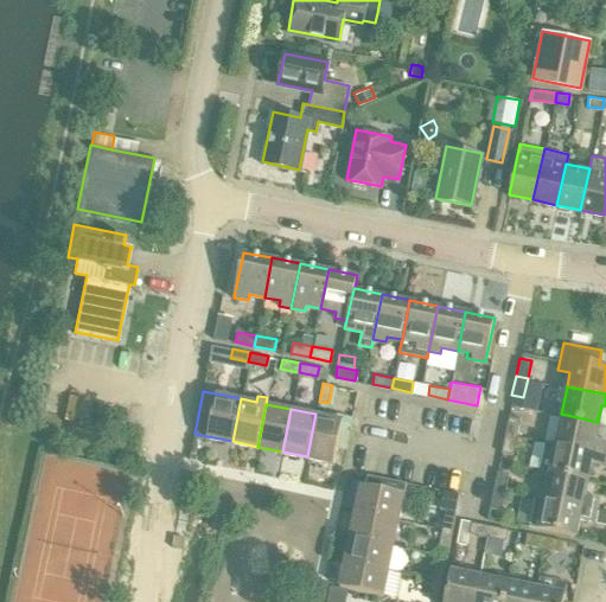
[(333,462),(342,420),(316,414),(307,456),(333,462)]
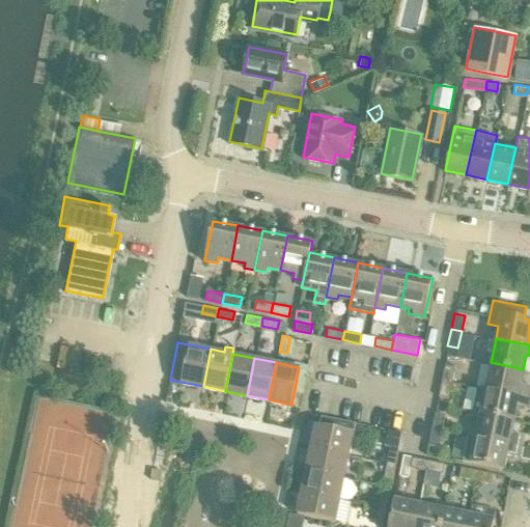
[(451,380),(454,364),(444,362),(441,378),(451,380)]
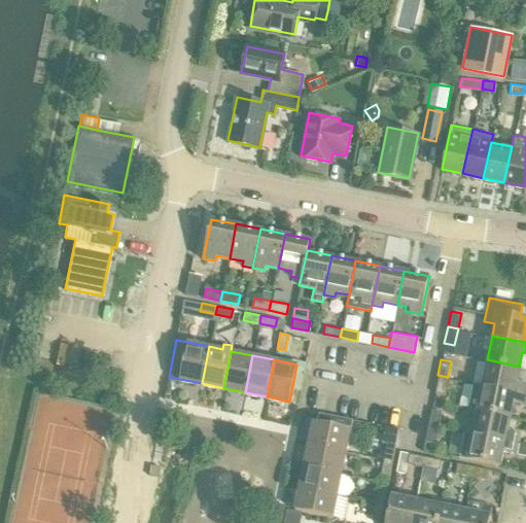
[(525,392),(525,383),(516,381),(519,367),(487,359),(482,384),(525,392)]
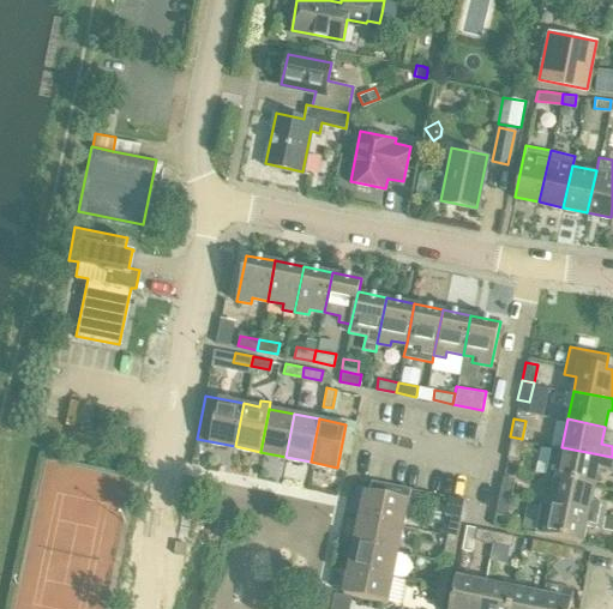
[(529,454),(532,444),(522,441),(522,439),(510,436),(506,456),(518,458),(520,452),(529,454)]
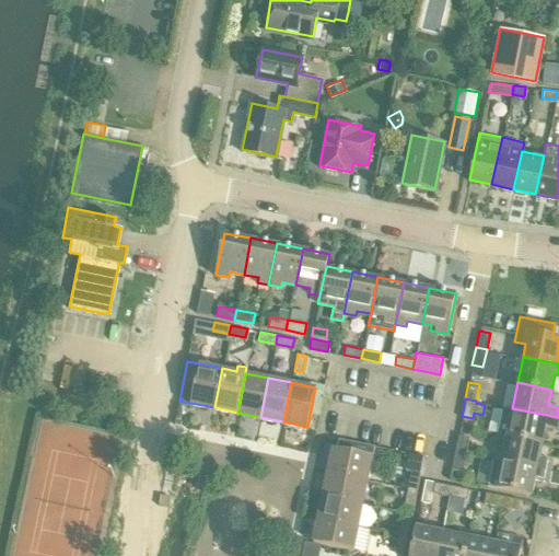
[(557,428),(558,417),(512,408),(503,406),(498,432),(508,435),(508,433),(542,441),(544,426),(557,428)]
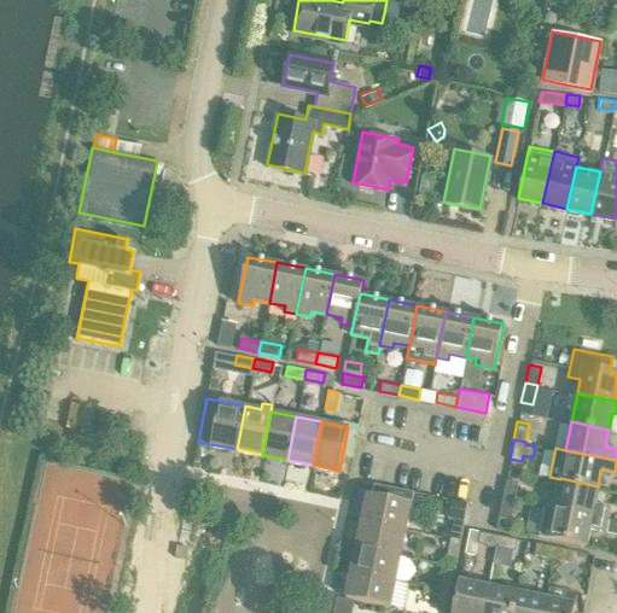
[(549,477),(547,477),(545,490),(557,492),(554,507),(606,518),(609,506),(594,503),(598,486),(560,478),(560,479),(549,477)]
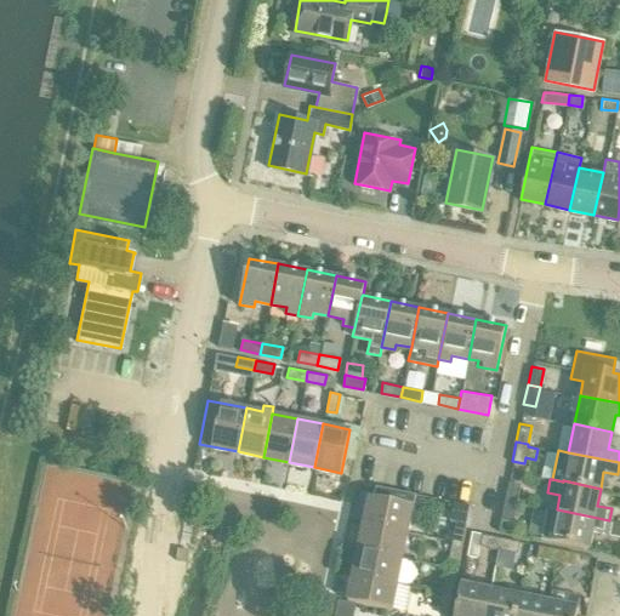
[(516,501),(519,483),(508,480),(505,498),(516,501)]
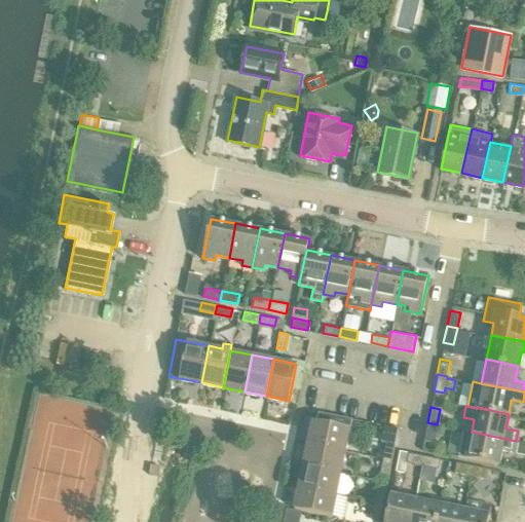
[(312,419),(308,442),(344,449),(351,417),(319,411),(316,420),(312,419)]
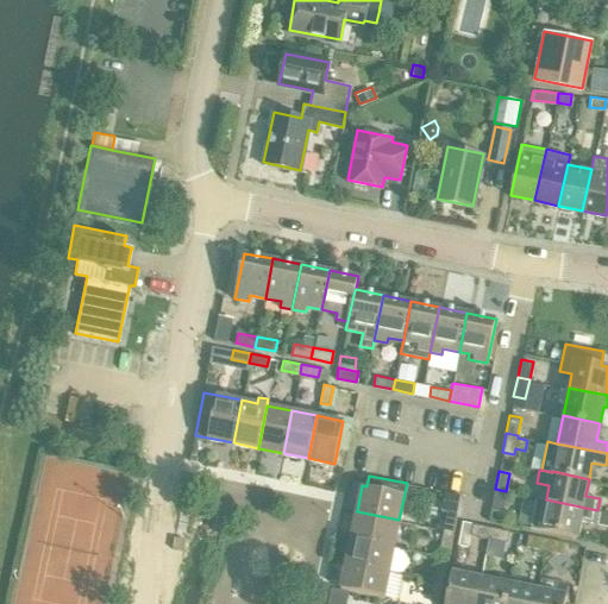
[(502,510),(506,491),(495,489),(491,508),(502,510)]
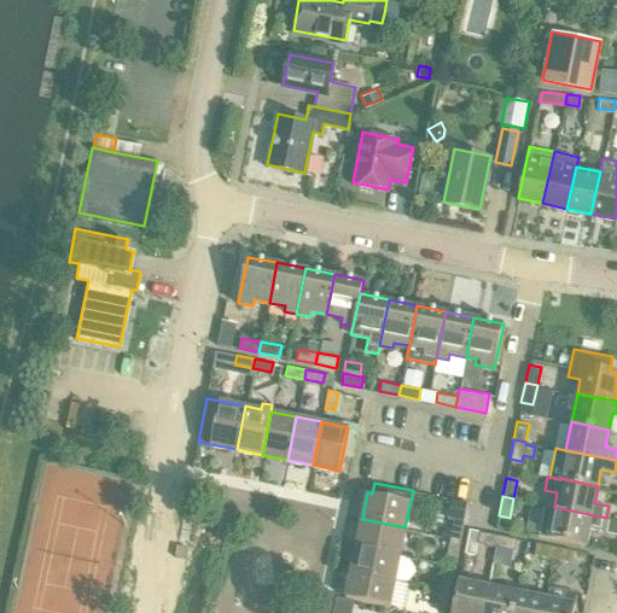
[(604,529),(606,518),(554,507),(542,505),(536,533),(548,536),(586,543),(589,526),(604,529)]
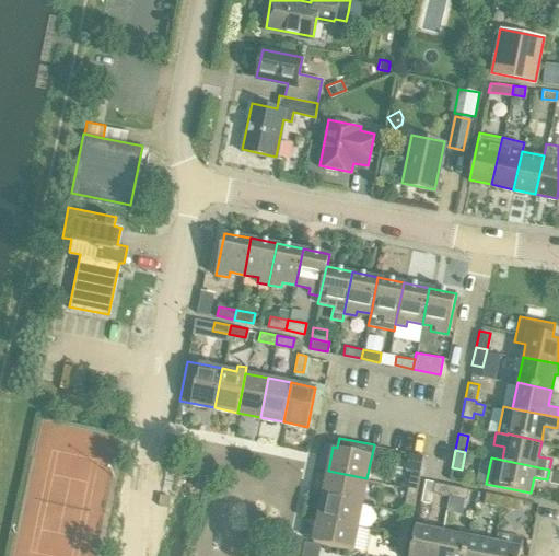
[(416,489),(419,472),(410,470),(407,487),(416,489)]
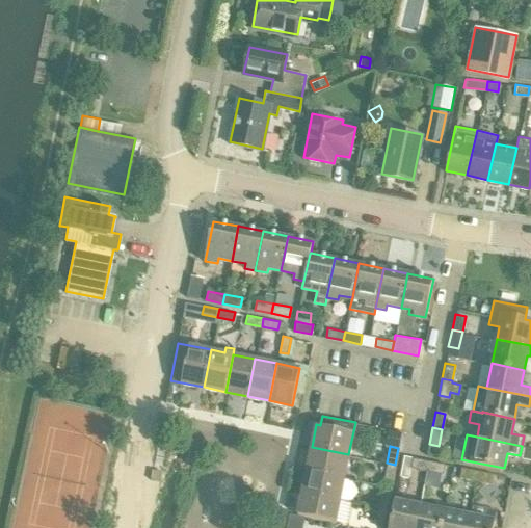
[(530,447),(523,446),(521,457),(530,458),(530,447)]
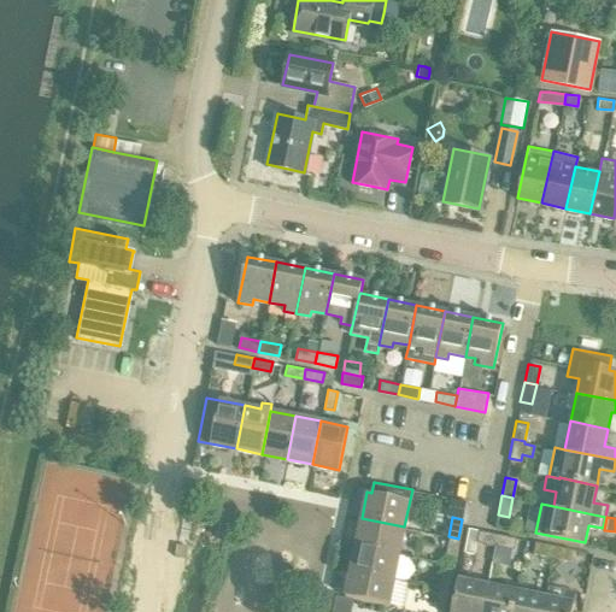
[(399,552),(404,527),(362,518),(356,543),(399,552)]
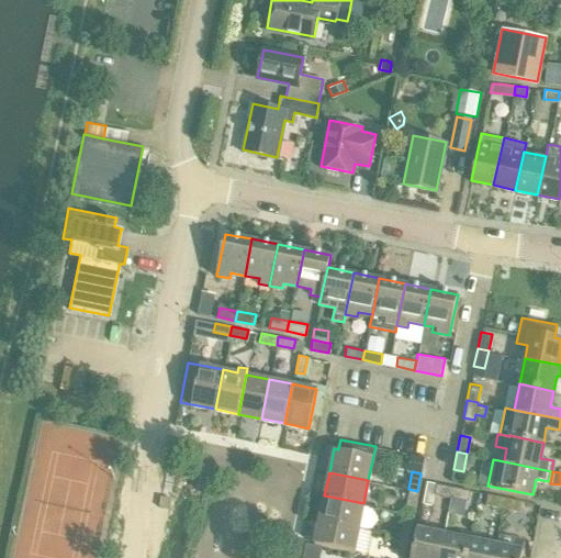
[(436,482),(434,493),(451,497),(453,487),(436,482)]
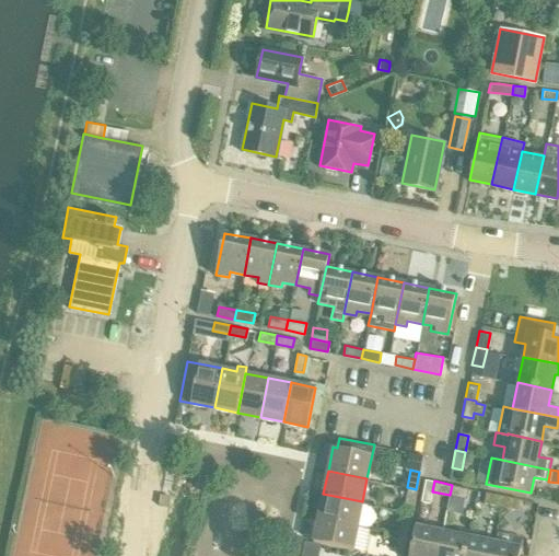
[(452,485),(450,495),(466,498),(468,488),(468,487),(452,485)]
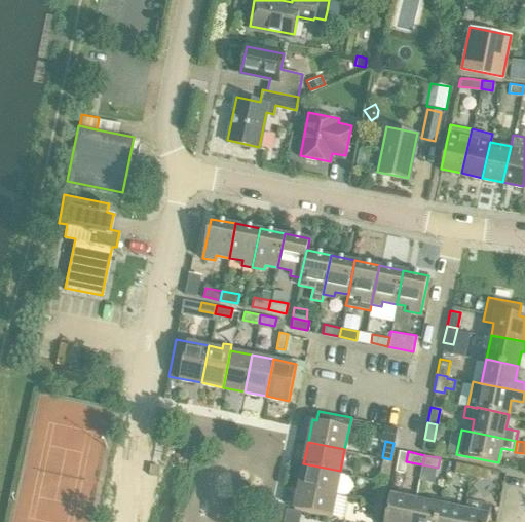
[(387,475),(390,459),(382,457),(379,473),(387,475)]
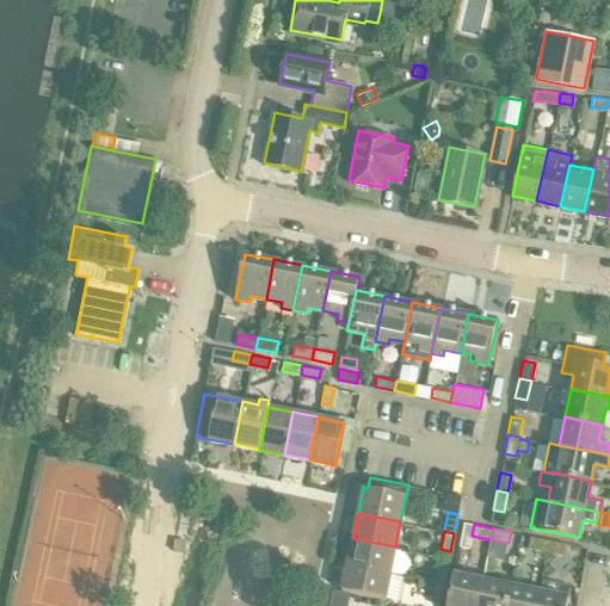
[(547,551),(549,539),(530,536),(528,546),(547,551)]
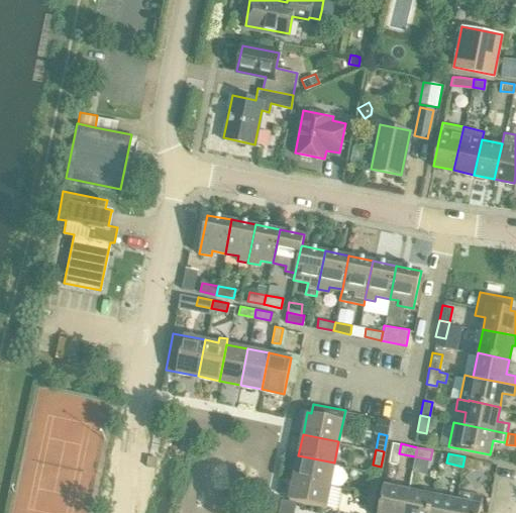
[(330,485),(334,463),(298,455),(294,477),(330,485)]
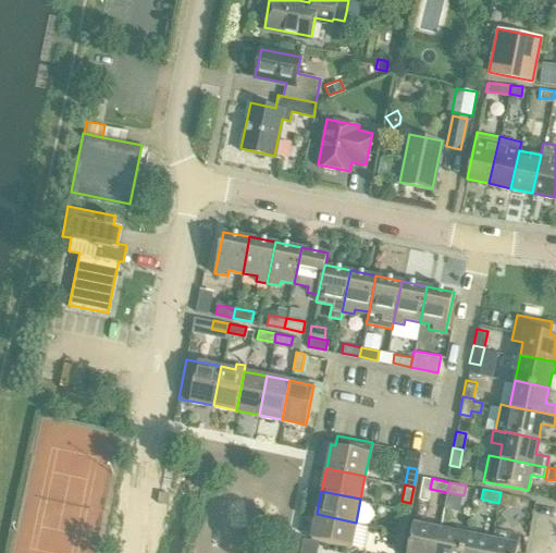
[(515,506),(517,495),(501,492),(498,503),(515,506)]
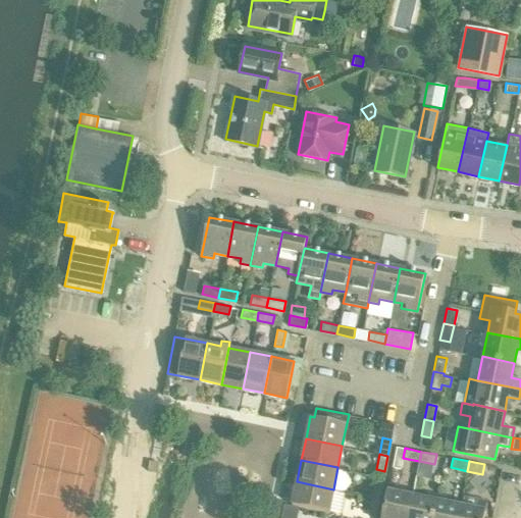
[(328,511),(333,489),(297,481),(292,504),(328,511)]
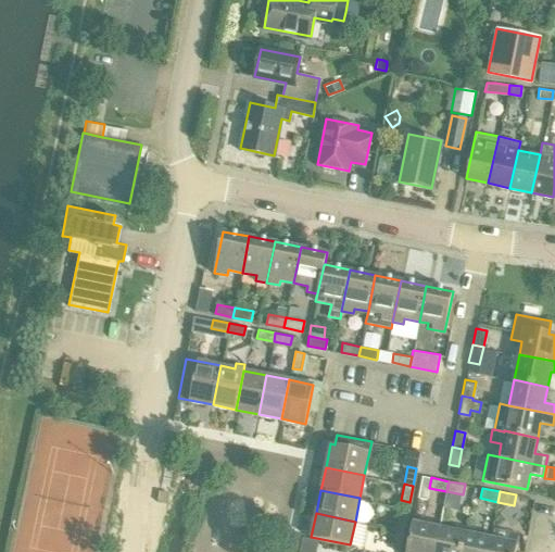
[(404,531),(407,514),(398,513),(394,529),(404,531)]
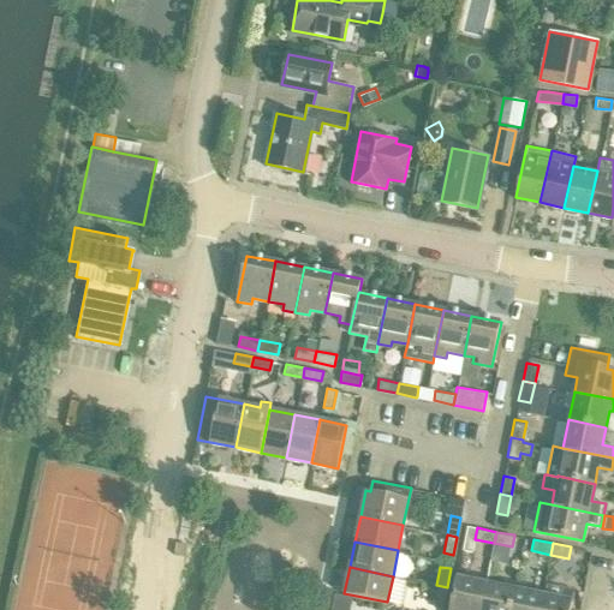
[(480,609),(486,582),(457,576),(449,609),(480,609)]
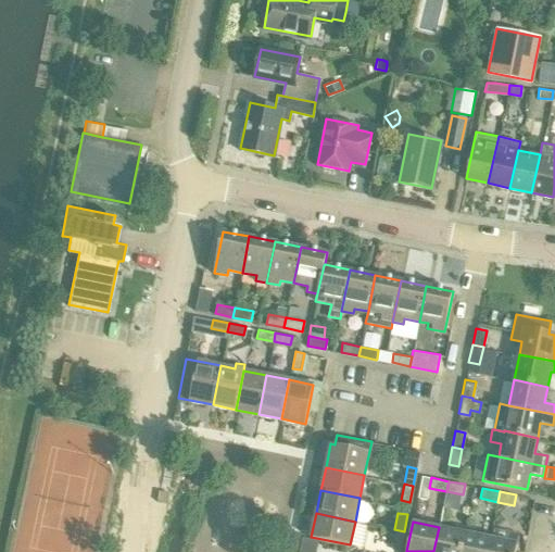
[(439,527),(433,551),(461,551),(466,525),(454,523),(453,530),(439,527)]
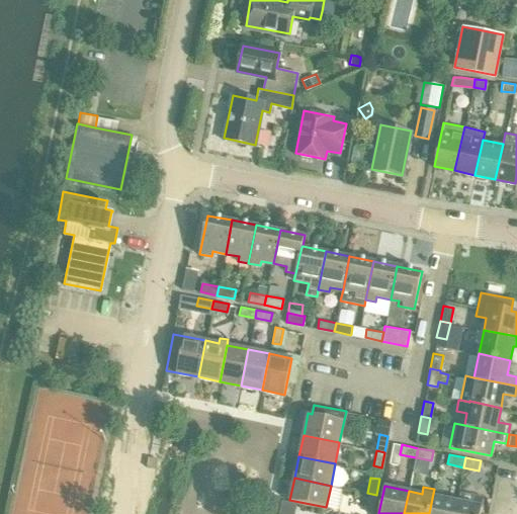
[(434,489),(429,513),(453,513),(456,501),(444,499),(446,492),(434,489)]
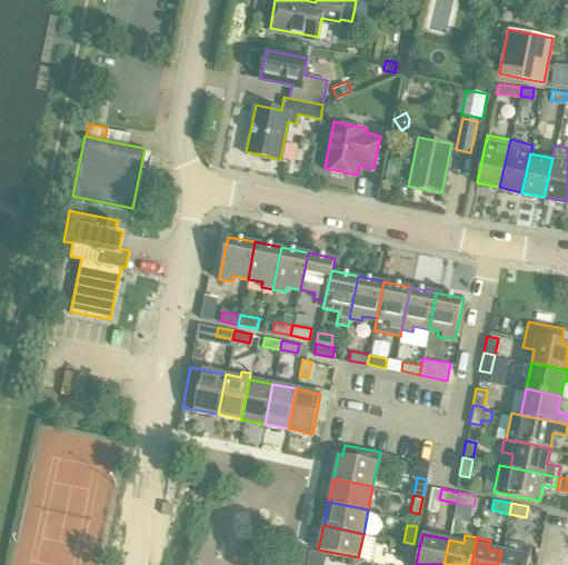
[(501,551),(498,564),(526,564),(530,545),(504,539),(501,551)]
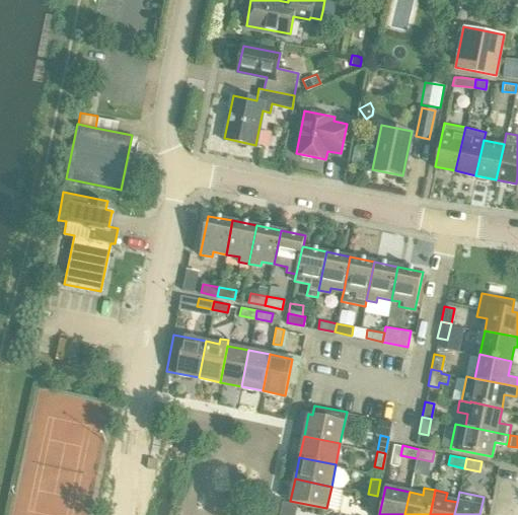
[(374,511),(377,496),(368,494),(365,510),(374,511)]
